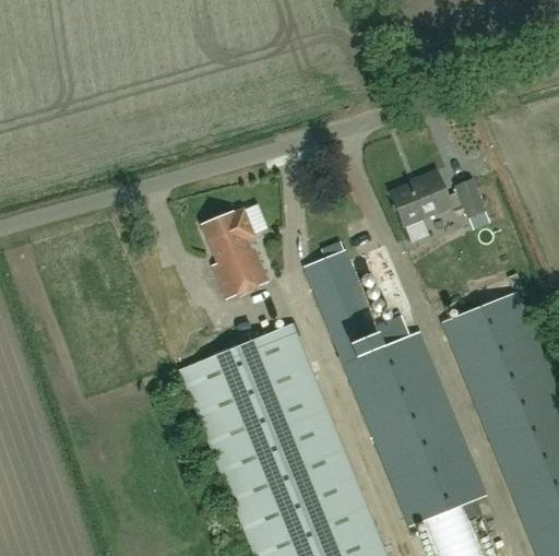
[(389,190),(403,224),(450,204),(436,169),(418,176),(419,178),(389,190)]
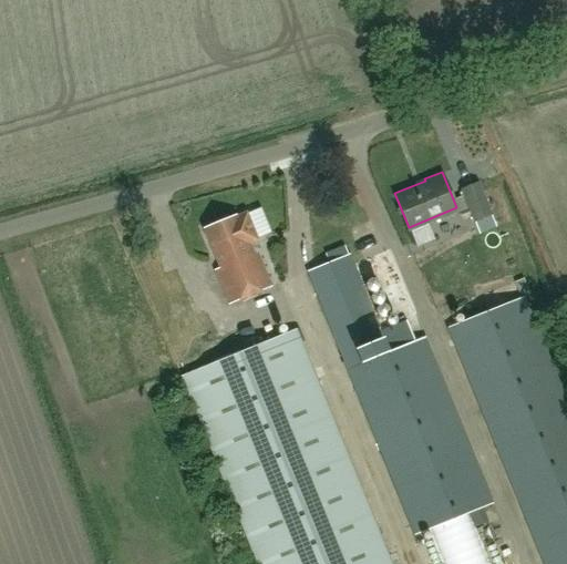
[(495,224),(477,181),(461,187),(478,231),(495,224)]
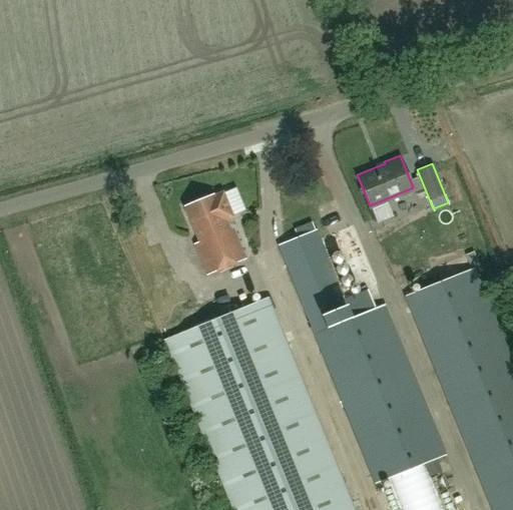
[(222,190),(213,194),(213,192),(183,205),(198,240),(193,242),(205,274),(245,258),(228,216),(232,215),(232,214),(244,209),(234,186),(222,191),(222,190)]
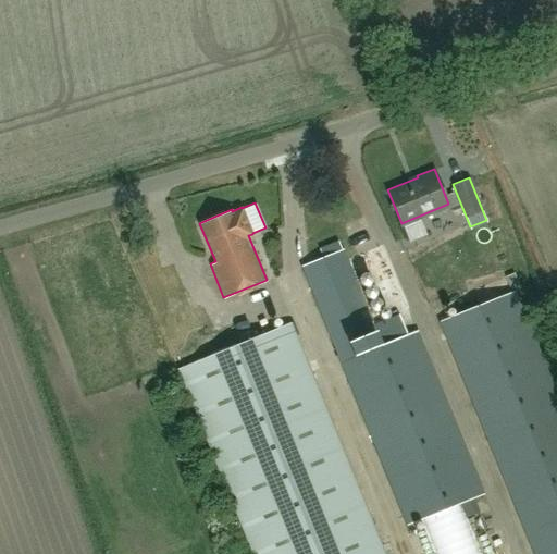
[(484,491),(418,328),(408,332),(399,310),(374,321),(345,246),(343,247),(339,238),(320,246),(323,255),(302,263),(407,522),(484,491)]
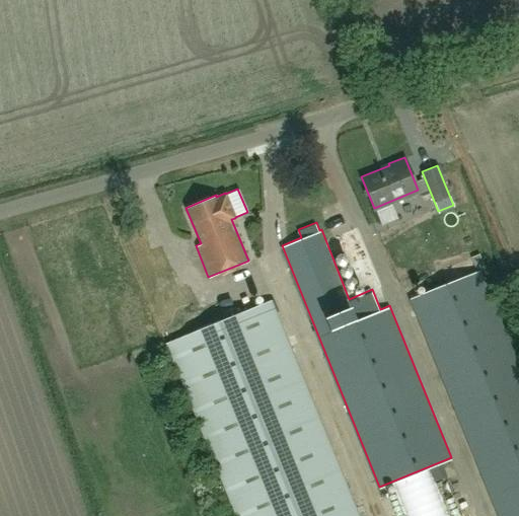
[(500,515),(518,515),(518,365),(479,269),(412,297),(500,515)]
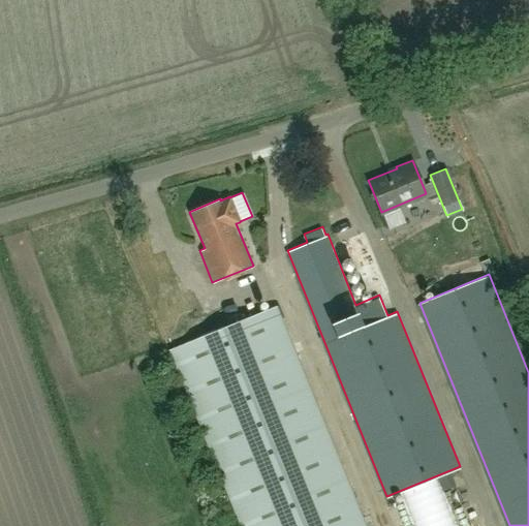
[(241,525),(366,525),(276,305),(168,348),(241,525)]
